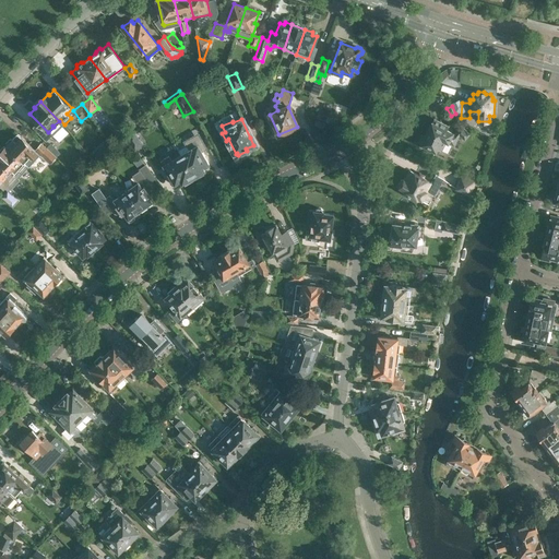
[(460,137),(464,140),(468,134),(460,127),(455,133),(447,130),(449,127),(433,119),(425,135),(423,134),(418,143),(436,152),(437,149),(440,150),(444,141),(453,145),(456,139),(460,137)]
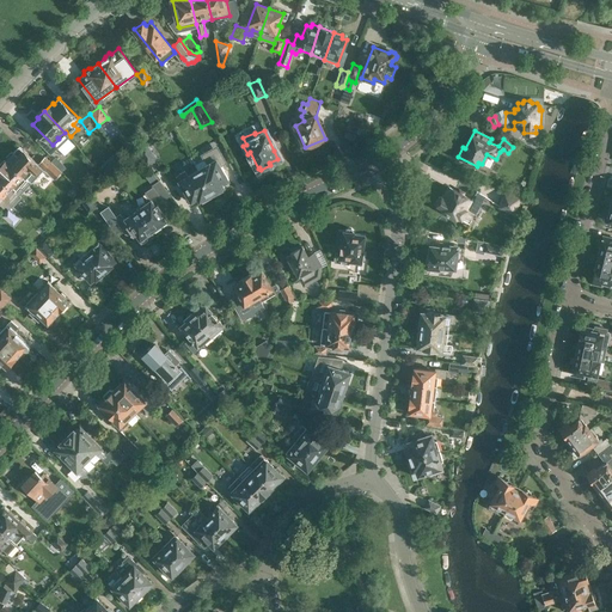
[(138,151),(147,165),(157,158),(147,144),(138,151)]
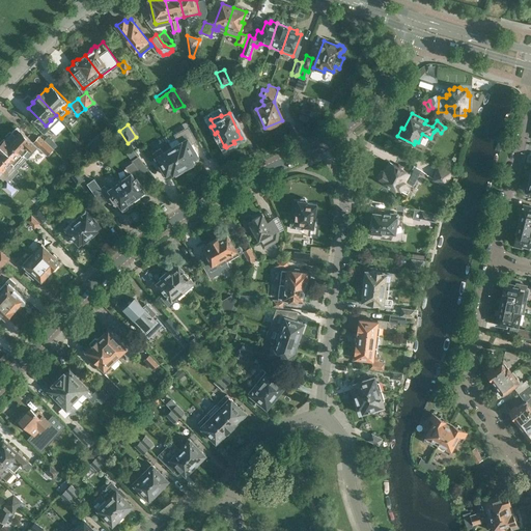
[(5,138),(25,156),(31,149),(36,154),(42,154),(43,152),(47,156),(48,156),(54,148),(46,140),(38,147),(17,128),(12,132),(11,132),(5,138)]
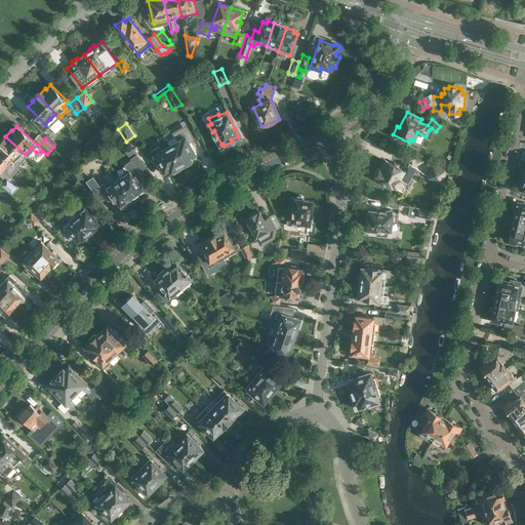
[(167,142),(169,146),(182,166),(192,160),(191,157),(196,154),(184,132),(167,142)]
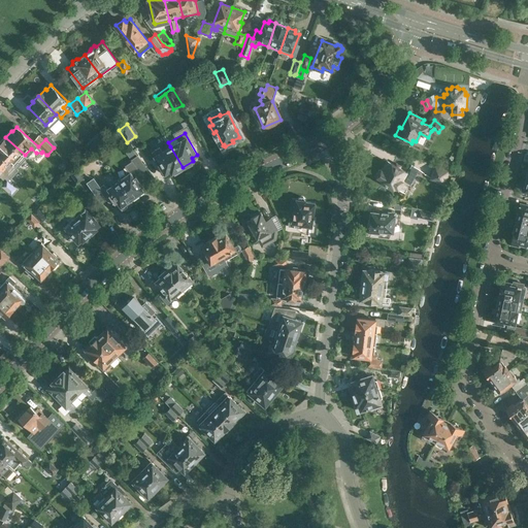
[(48,135),(44,139),(45,139),(54,147),(58,144),(48,135)]
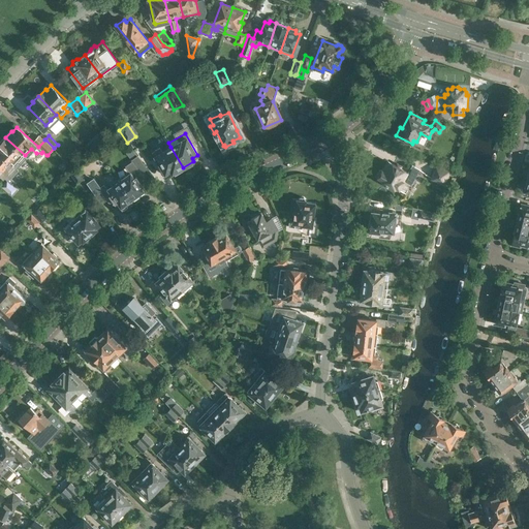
[(0,152),(14,165),(18,168),(28,158),(25,155),(5,137),(0,144),(0,152)]
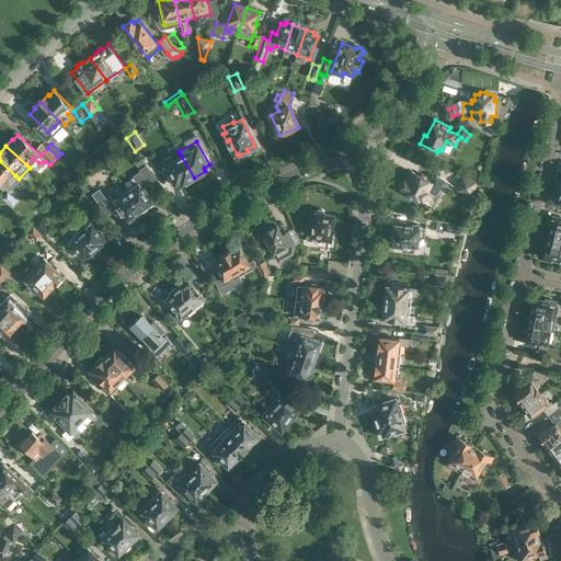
[(194,178),(181,156),(172,161),(170,157),(162,161),(175,185),(182,181),(183,184),(194,178)]
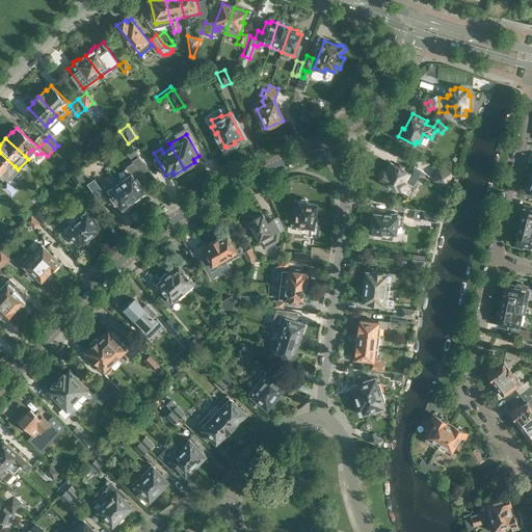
[(15,166),(0,153),(0,175),(4,179),(10,173),(9,173),(15,166)]
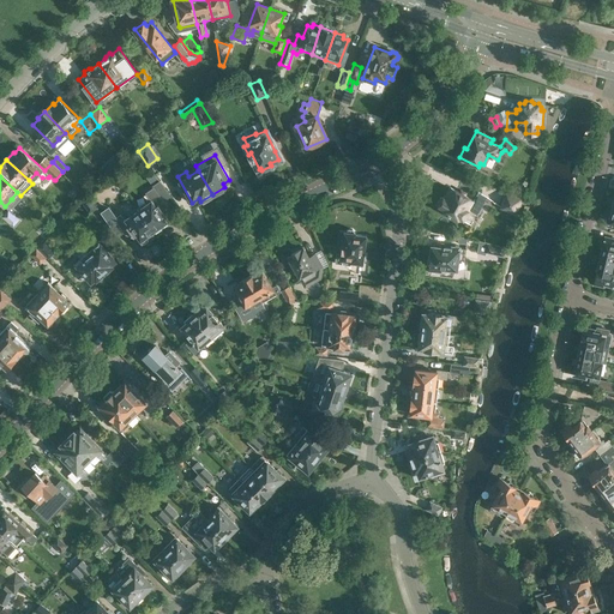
[(139,210),(154,230),(155,230),(157,232),(162,228),(161,226),(167,221),(163,216),(166,215),(158,205),(172,196),(160,181),(151,187),(152,188),(146,193),(151,200),(139,210)]
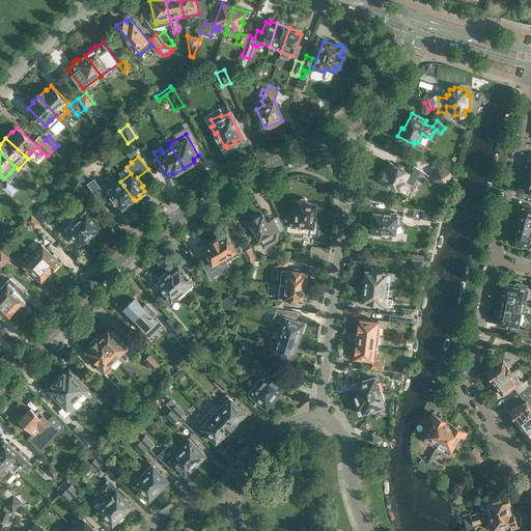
[(392,187),(404,193),(410,184),(408,183),(409,180),(414,183),(421,170),(413,166),(410,173),(390,162),(385,171),(384,170),(380,171),(379,174),(380,177),(381,178),(380,179),(386,183),(385,184),(391,188),(392,187)]
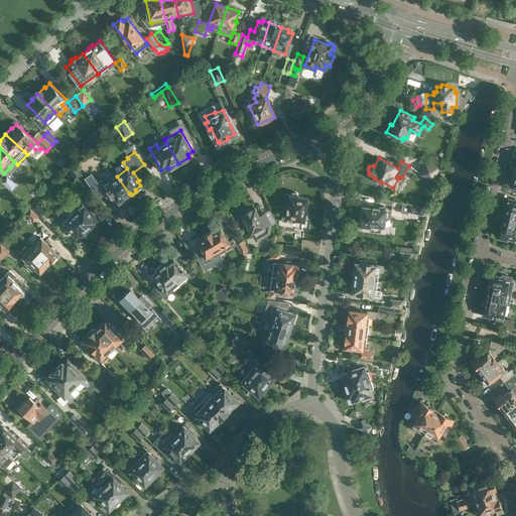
[(419,175),(434,180),(439,166),(425,161),(419,175)]
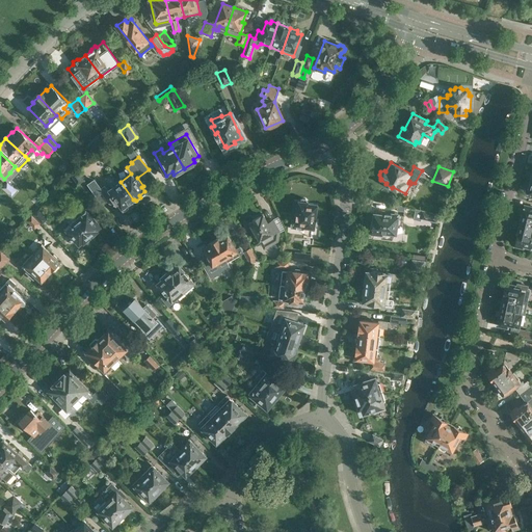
[(71,175),(78,185),(84,181),(76,170),(71,175)]
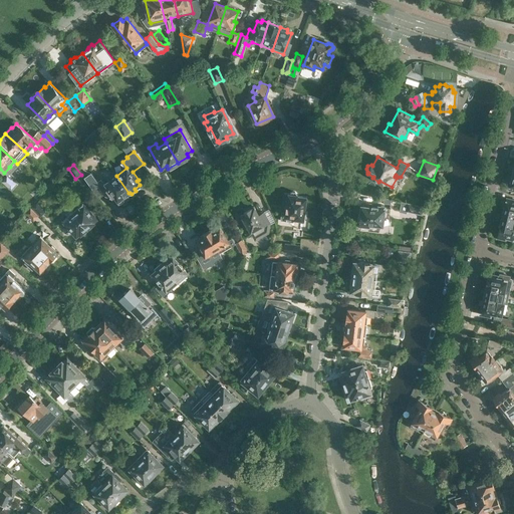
[(129,193),(116,176),(105,184),(101,179),(97,182),(91,173),(84,178),(98,197),(103,193),(107,190),(112,198),(114,196),(117,201),(122,197),(125,198),(129,196),(129,194),(129,193)]
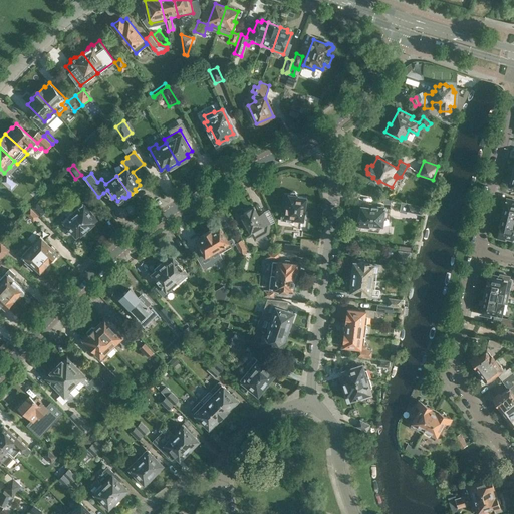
[(7,176),(2,181),(12,189),(16,184),(12,180),(7,176)]
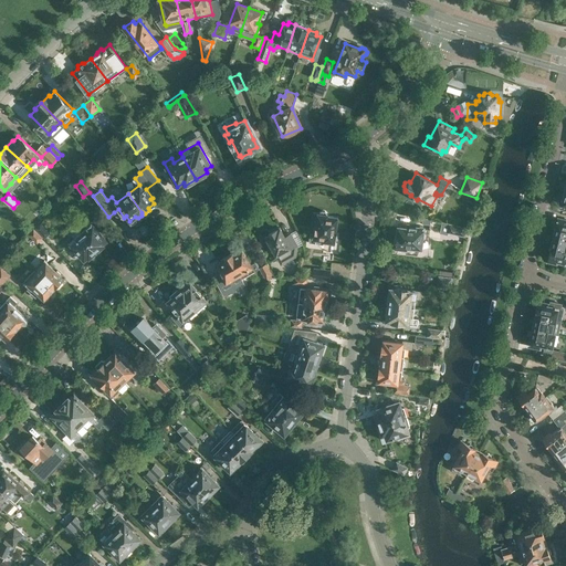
[(334,240),(336,240),(337,232),(336,231),(337,217),(327,216),(327,215),(312,212),(311,223),(316,224),(315,232),(316,233),(315,243),(323,244),(324,241),(333,242),(334,240)]
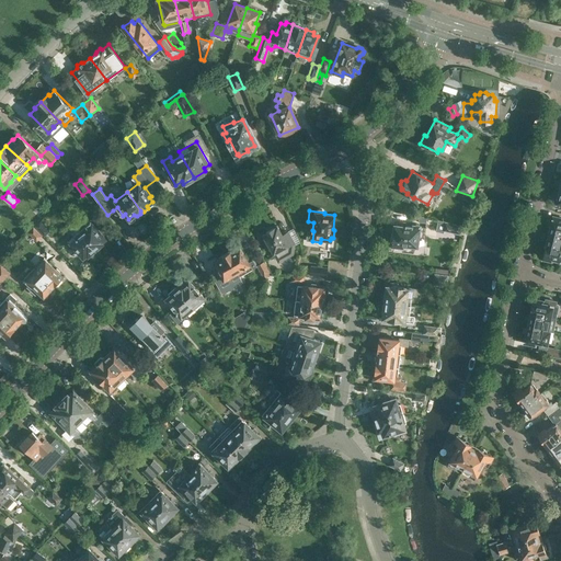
[(552,219),(549,232),(560,235),(560,217),(553,216),(552,219)]
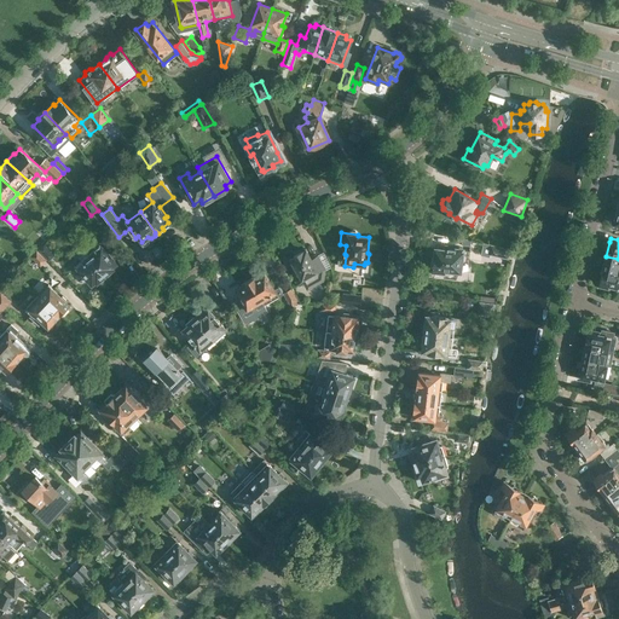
[(87,253),(105,275),(113,268),(111,267),(116,264),(98,242),(93,246),(94,247),(87,253)]
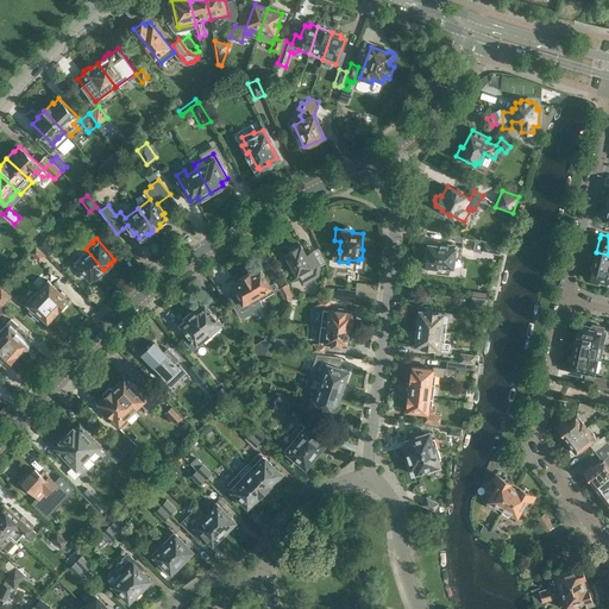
[(37,245),(49,257),(55,251),(43,239),(37,245)]
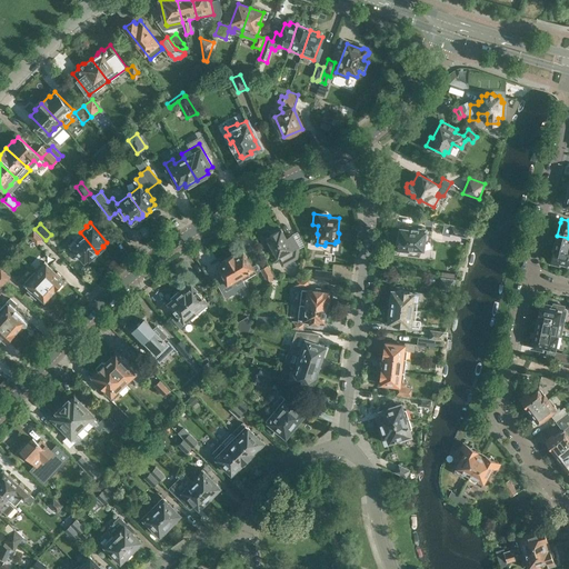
[(397,249),(409,250),(408,255),(420,256),(420,249),(423,249),(425,240),(430,240),(431,230),(412,227),(412,226),(407,225),(406,229),(400,228),(399,236),(397,249)]
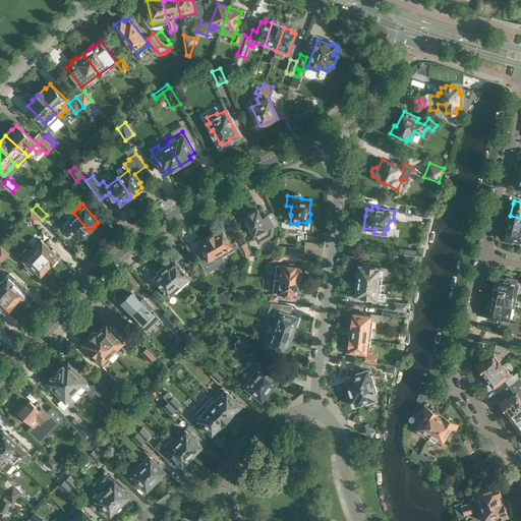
[(411,214),(428,218),(429,209),(413,206),(411,214)]
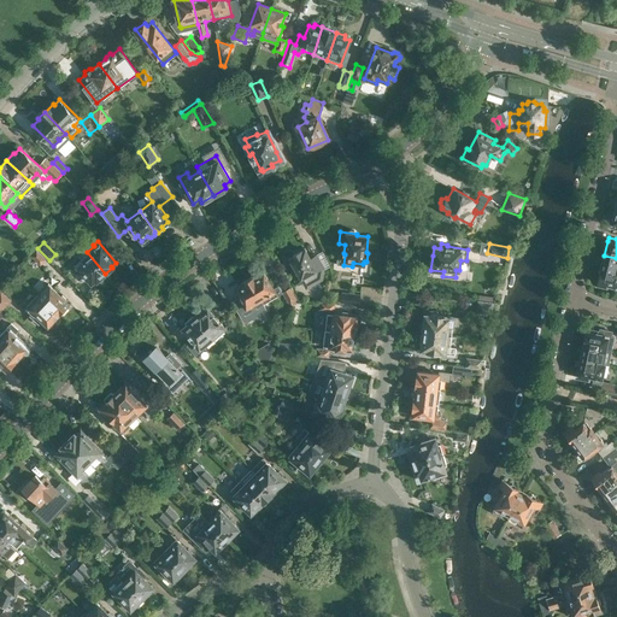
[(323,280),(323,277),(324,266),(318,254),(313,258),(311,256),(311,257),(305,247),(303,250),(303,248),(293,253),(293,254),(291,256),(297,265),(294,266),(306,289),(323,280)]
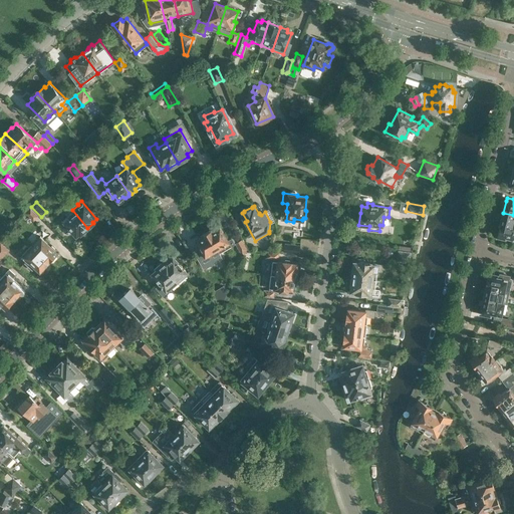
[(26,213),(34,221),(39,216),(31,208),(26,213)]
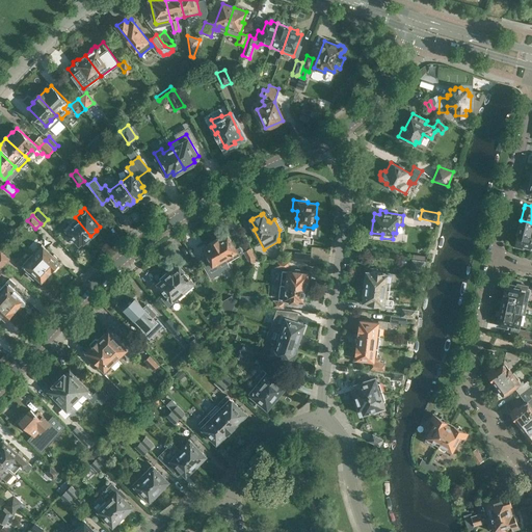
[(90,236),(75,217),(69,222),(70,223),(65,228),(79,243),(82,240),(83,242),(90,236)]
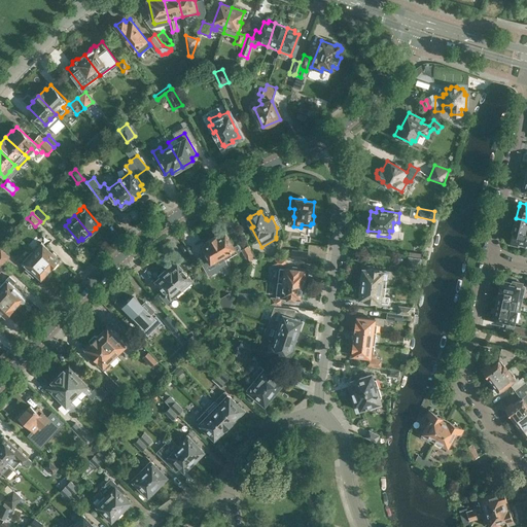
[(514,230),(526,233),(526,220),(516,218),(514,230)]
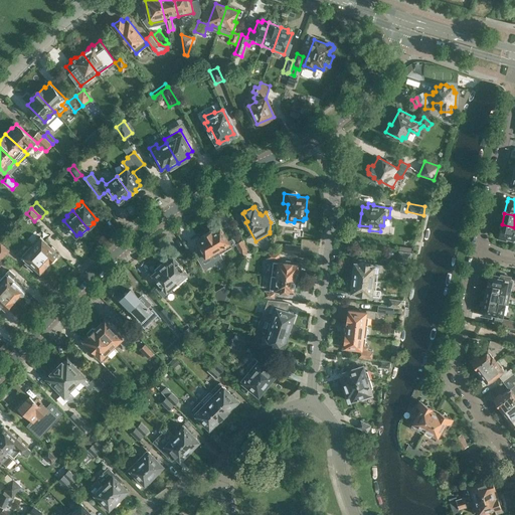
[(514,227),(502,224),(501,225),(498,238),(507,240),(507,238),(514,239),(514,227)]
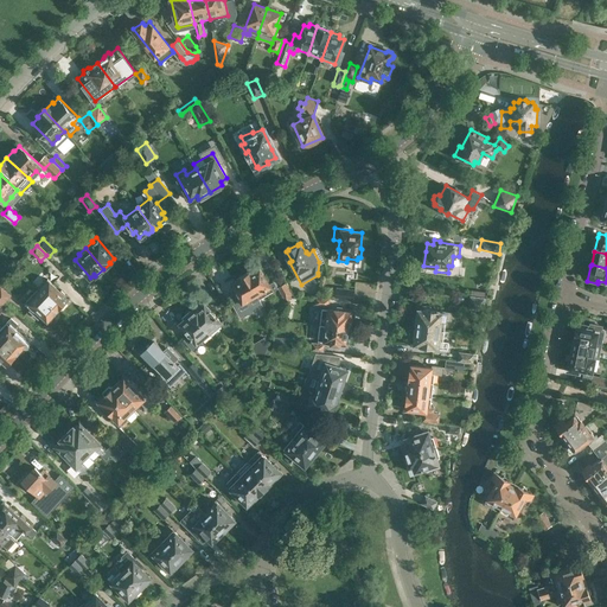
[(244,274),(260,299),(274,291),(260,267),(254,270),(253,269),(244,274)]
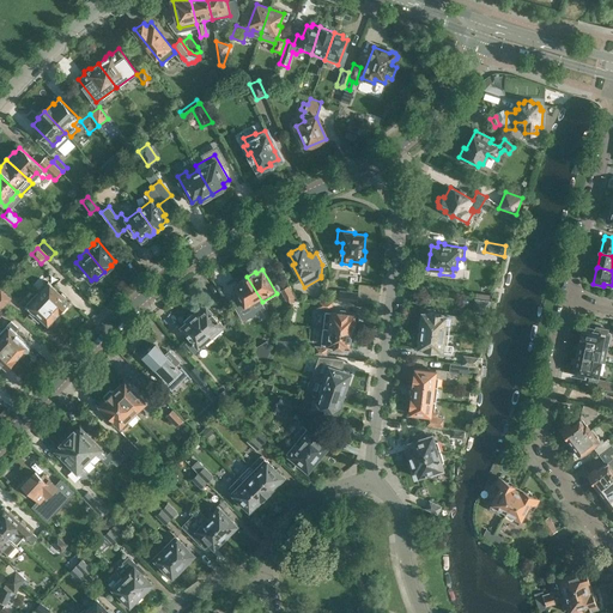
[(262,302),(247,277),(240,281),(240,283),(234,287),(242,301),(238,302),(244,313),(248,310),(262,302)]
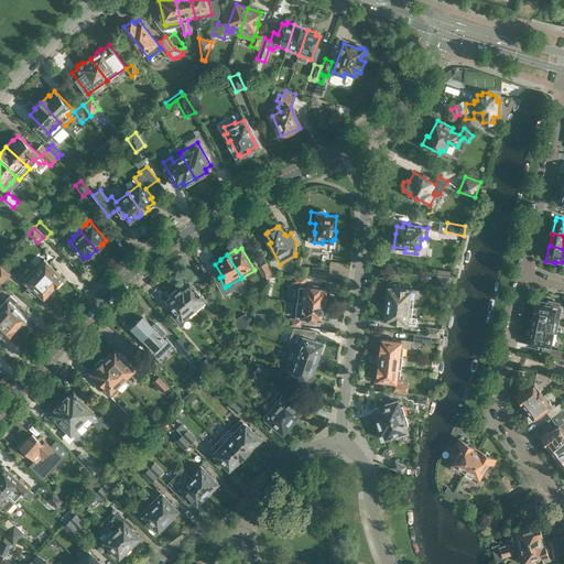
[(255,260),(267,282),(271,272),(261,256),(255,260)]
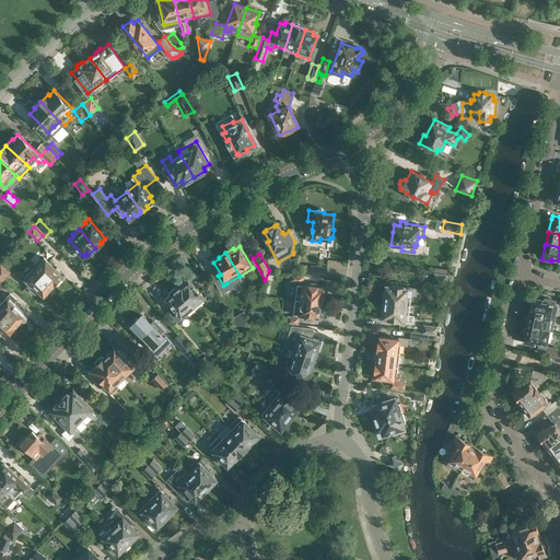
[(34,267),(54,286),(63,275),(44,257),(34,267)]
